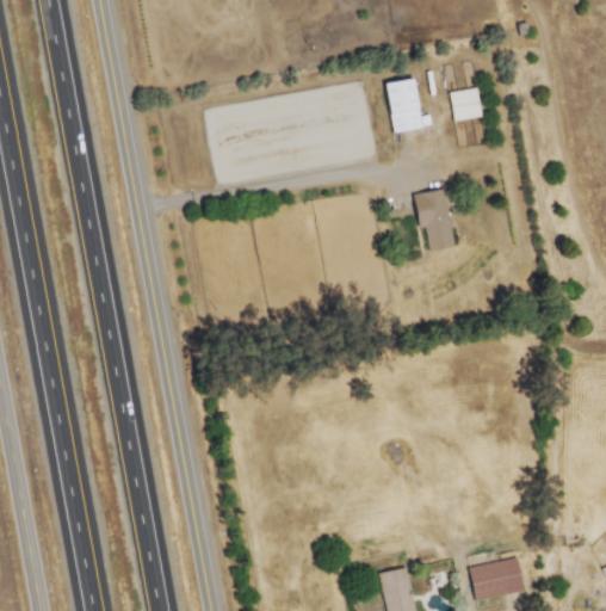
[(387,81),(393,131),(421,128),(416,78),(387,81)]
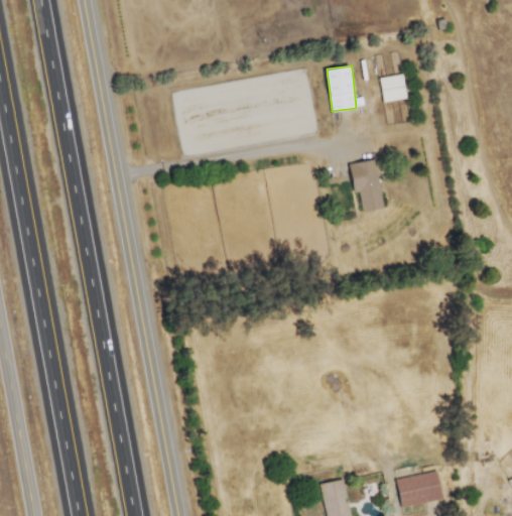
[(406,99),(404,75),(381,77),(383,101),(406,99)]
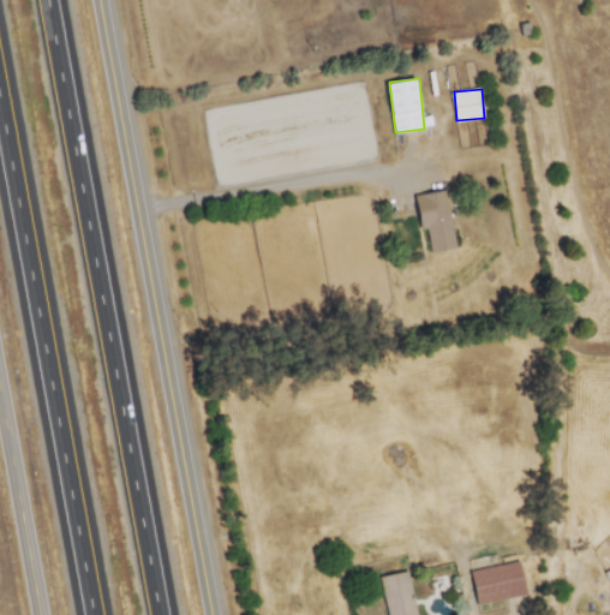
[(417,195),(422,230),(429,228),(432,251),(458,248),(448,190),(417,195)]
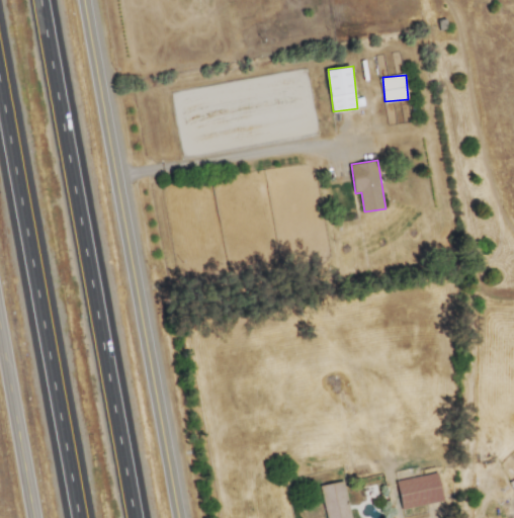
[(404,509),(444,500),(439,471),(398,481),(404,509)]
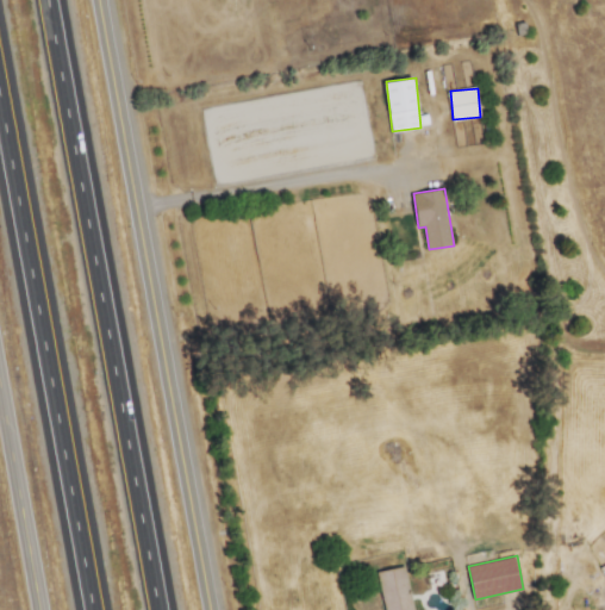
[(379,571),(385,609),(416,609),(407,566),(379,571)]
